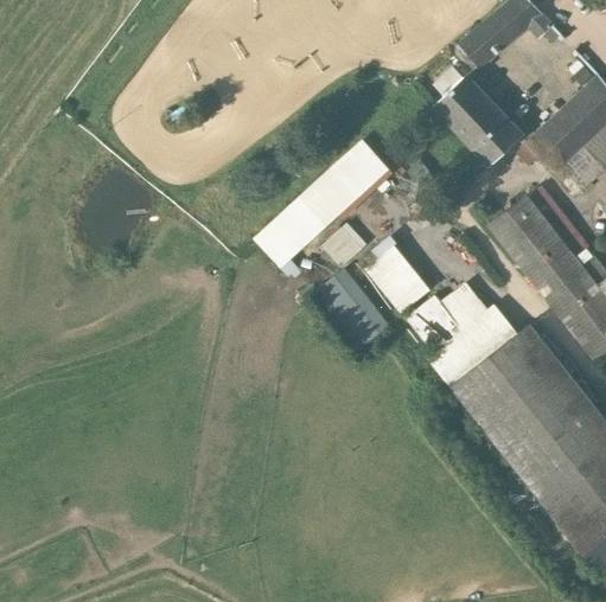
[(552,24),(530,0),(503,0),(457,43),(476,64),(478,68),(527,24),(537,37),(552,24)]
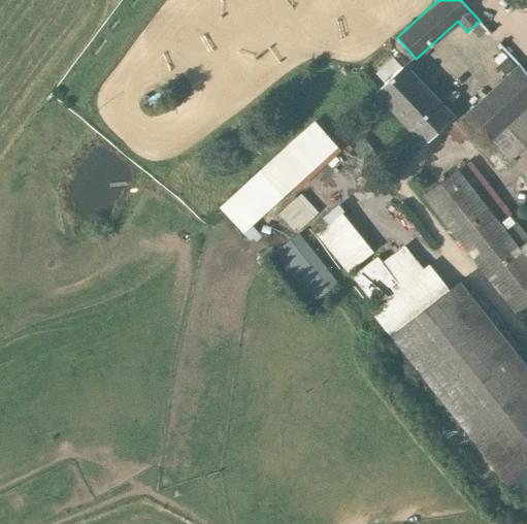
[(454,118),(407,65),(375,93),(422,145),(454,118)]
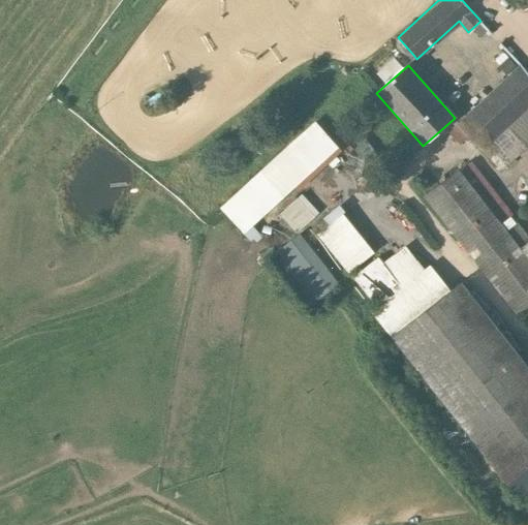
[(527,72),(522,65),(457,123),(483,151),(527,110),(527,72)]
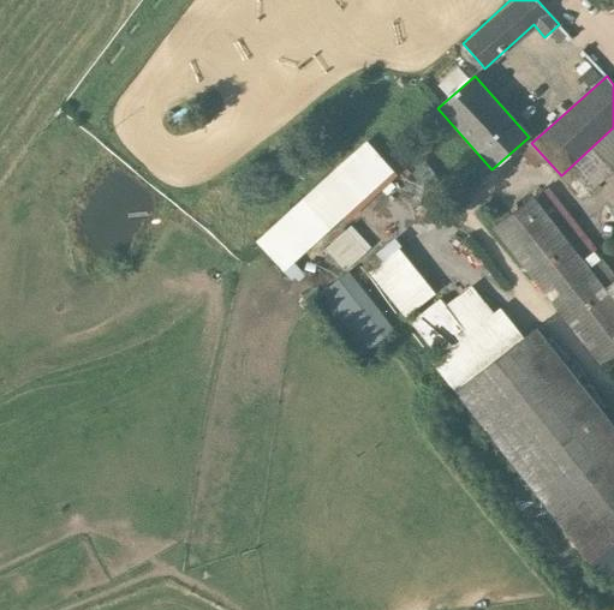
[(613,169),(613,127),(561,175),(582,198),(613,169)]
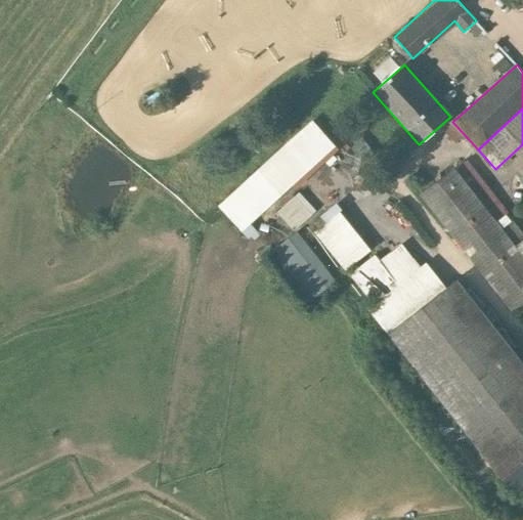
[(258,169),(218,205),(240,231),(281,195),(258,169)]
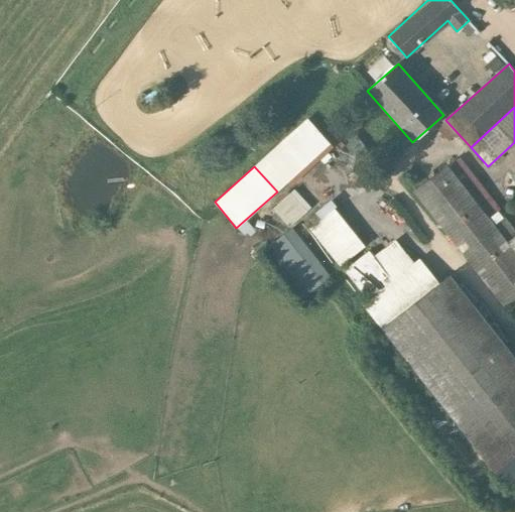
[(514,238),(509,244),(446,166),(412,194),(507,312),(514,305),(514,238)]
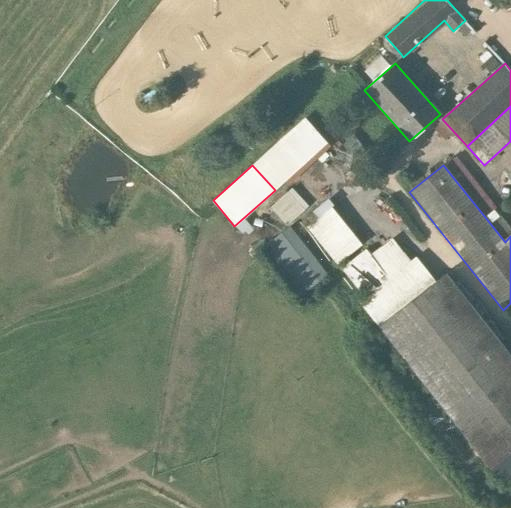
[(286,181),(265,202),(283,221),(305,200),(286,181)]
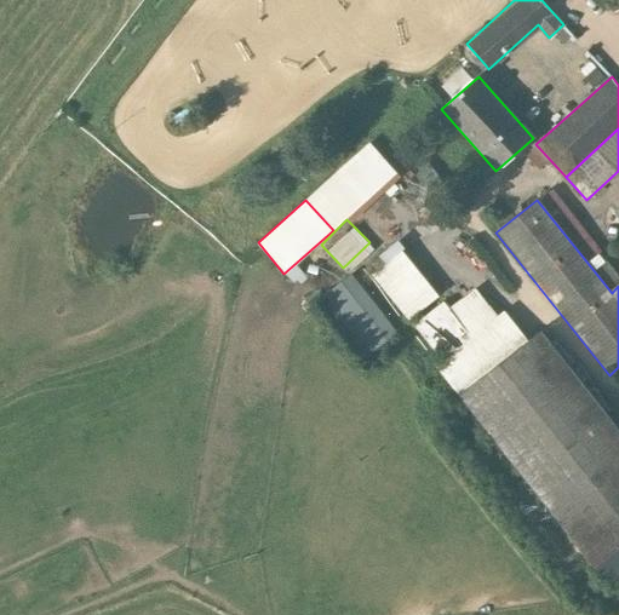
[(379,257),(367,266),(408,320),(439,297),(402,251),(385,264),(379,257)]
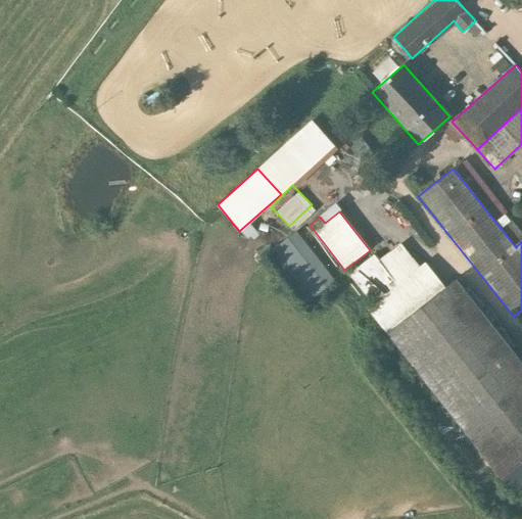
[(334,281),(297,230),(268,250),(304,302),(334,281)]
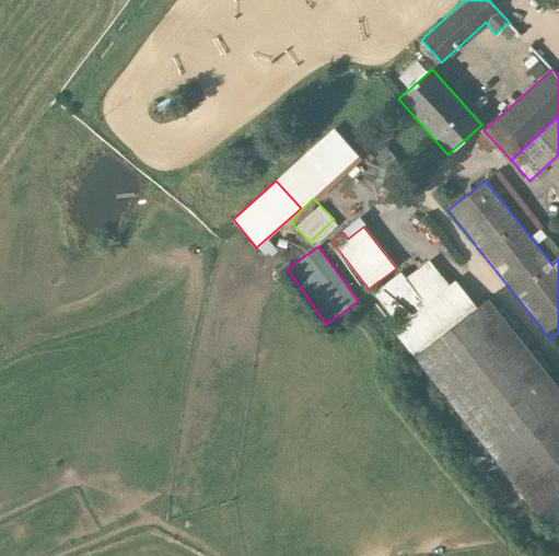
[(400,274),(374,293),(398,324),(393,328),(416,358),(478,310),(456,281),(450,286),(430,259),(405,279),(400,274)]
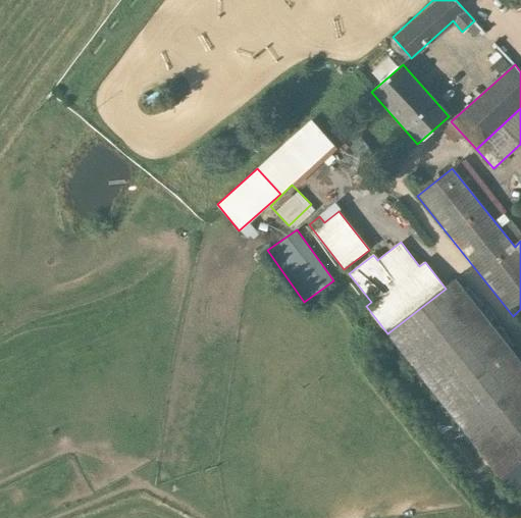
[(520,362),(456,280),(446,289),(387,333),(499,474),(520,456),(520,362)]
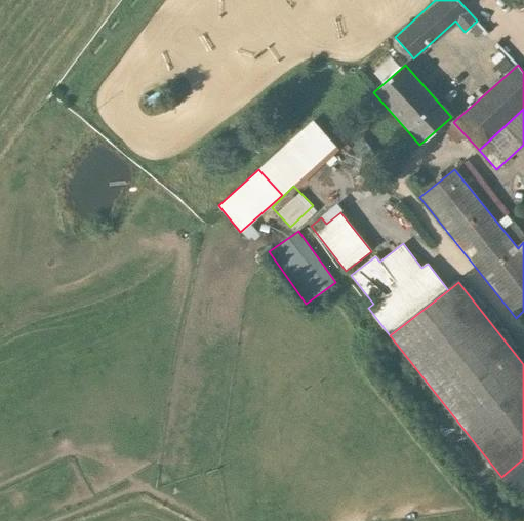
[(523,458),(501,477),(516,496),(523,489),(523,458)]
